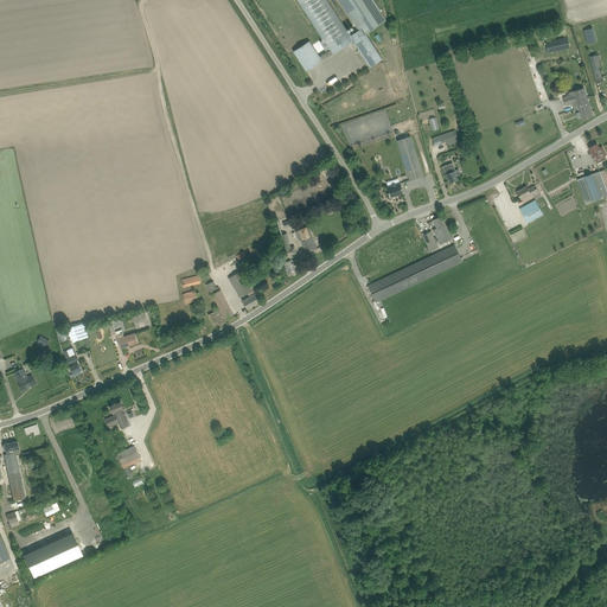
[(338,0),(359,30),(350,36),(327,0),(296,0),(330,50),(320,56),(310,40),(293,51),(306,71),(323,61),(333,53),(333,55),(353,42),(370,68),(383,59),(366,33),(387,20),(381,11),(374,0),(338,0)]
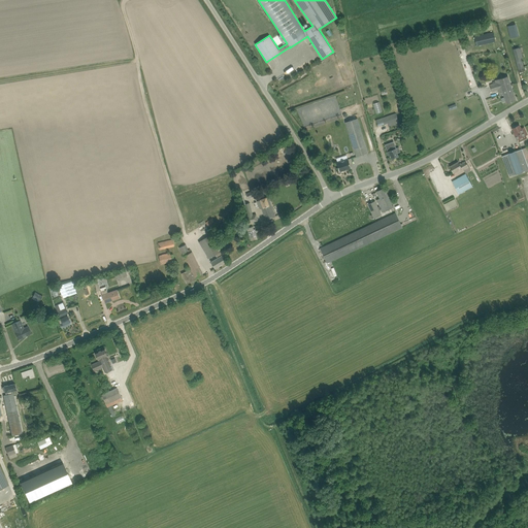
[(516,24),(509,25),(512,35),(519,33),(516,24)]
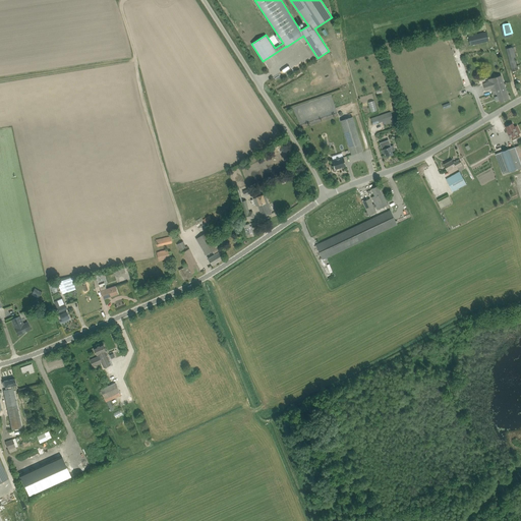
[(486,32),(484,33),(483,31),(481,31),(481,33),(472,35),(475,45),(488,42),(486,32)]
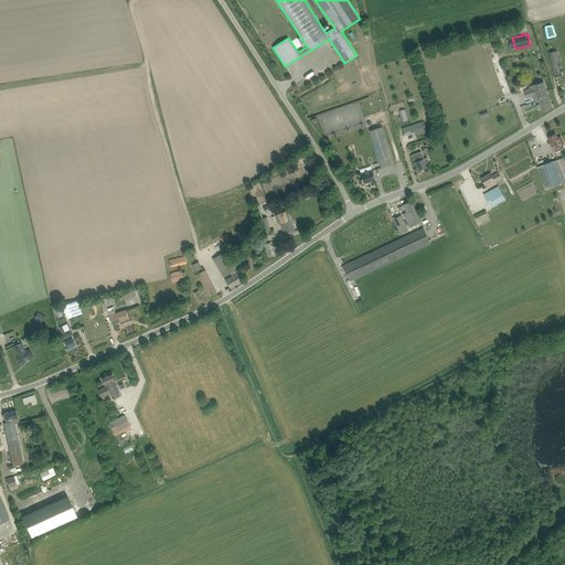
[(558,62),(560,62),(556,51),(548,53),(555,77),(563,76),(558,62)]
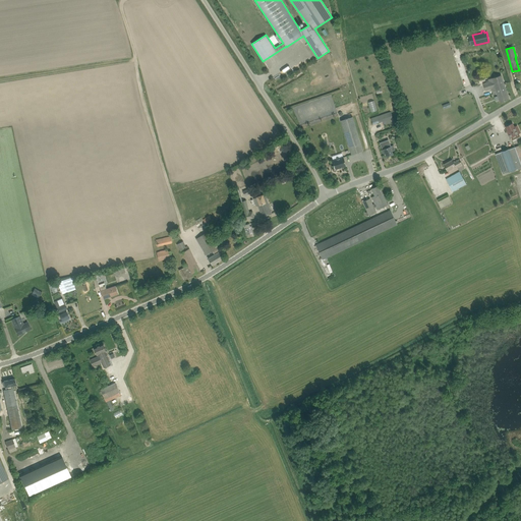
[(510,99),(502,75),(488,79),(488,81),(483,83),(485,92),(491,90),(494,95),(497,94),(500,103),(510,99)]
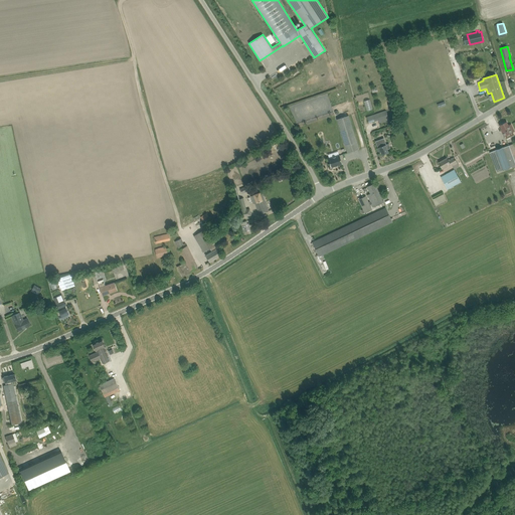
[(475,96),(481,94),(479,88),(473,90),(475,96)]
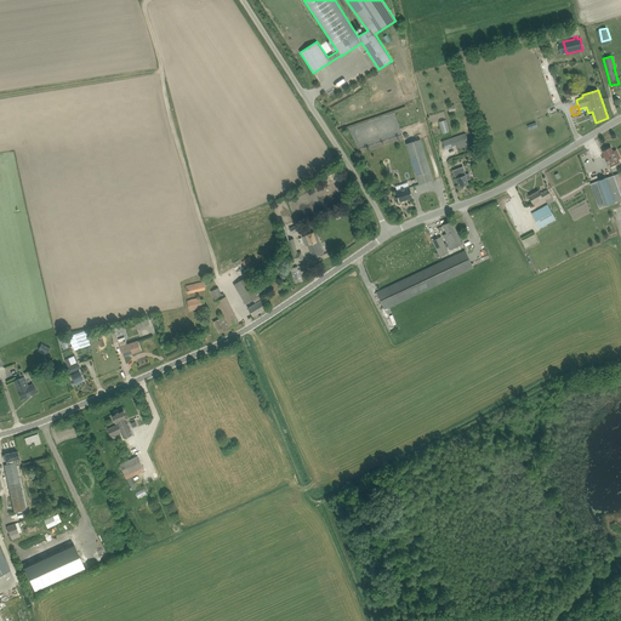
[(446,120),(438,123),(442,134),(449,131),(446,120)]
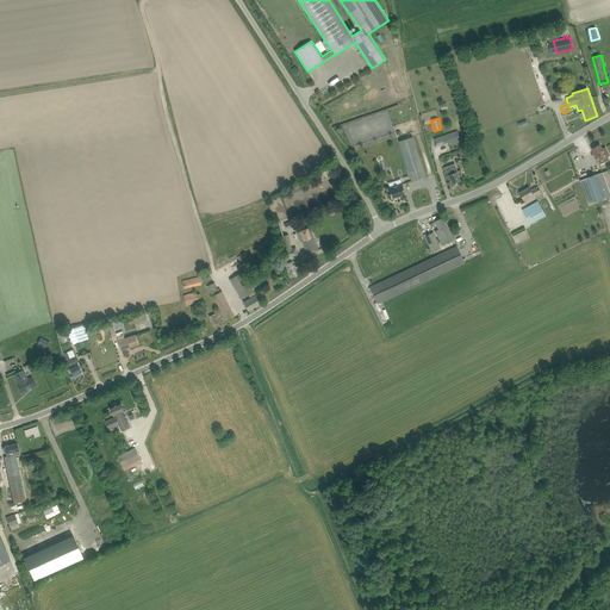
[(437,147),(460,138),(458,131),(434,138),(437,147)]
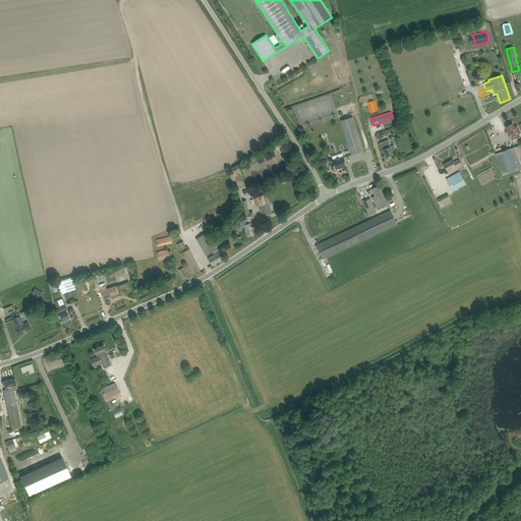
[(353,117),(341,120),(352,155),(363,152),(353,117)]
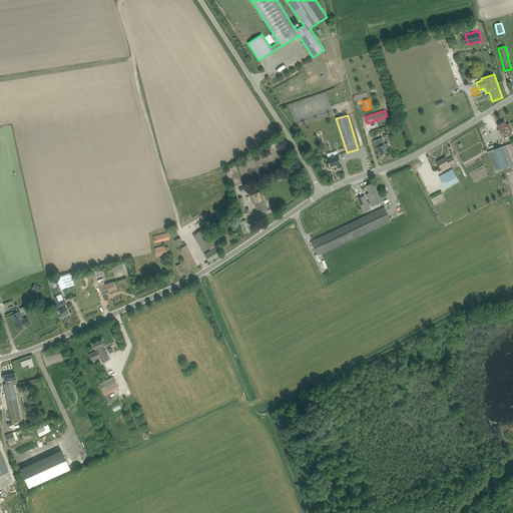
[(498,124),(500,129),(503,135),(506,134),(504,130),(509,128),(507,125),(506,125),(504,121),(498,124)]
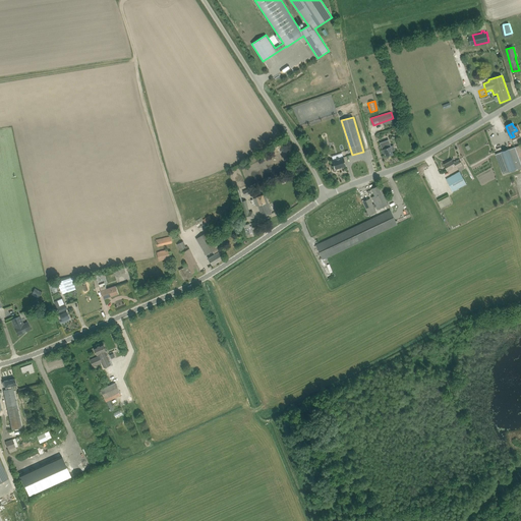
[(386,149),(385,147),(387,146),(386,140),(380,142),(382,148),(384,154),(386,153),(387,157),(393,155),(391,150),(390,147),(386,149)]
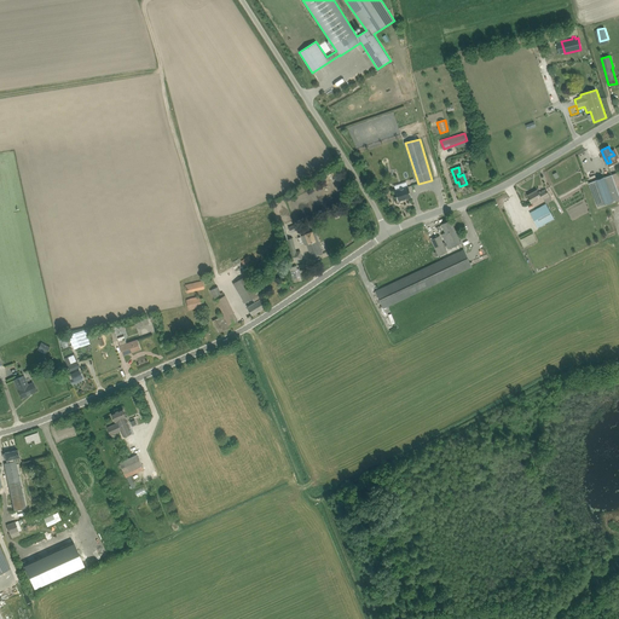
[(605,177),(599,179),(596,180),(589,183),(597,207),(607,203),(618,198),(618,195),(612,174),(605,178),(605,177)]
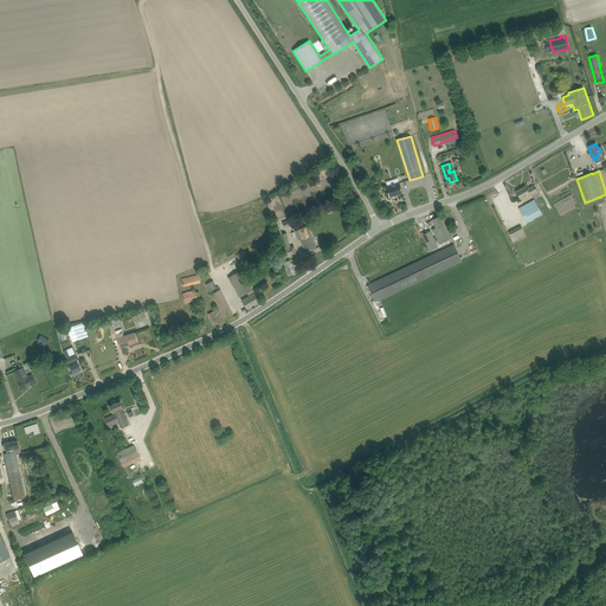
[(386,182),(387,186),(391,197),(403,193),(404,193),(400,182),(393,185),(392,181),(391,180),(387,181),(386,182)]
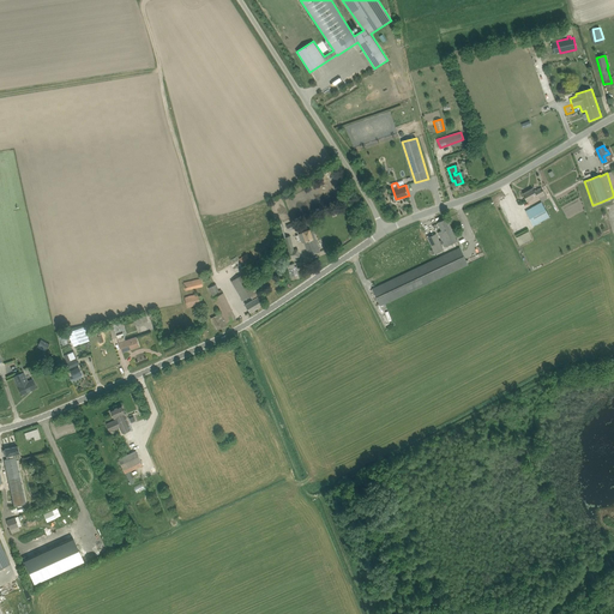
[(548,199),(546,196),(542,188),(535,192),(533,188),(523,194),(527,199),(528,202),(536,197),(537,199),(540,198),(542,202),(548,199)]
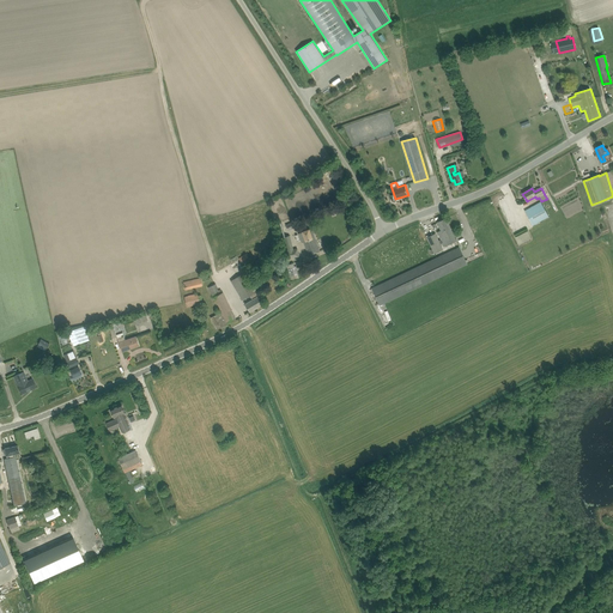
[(548,217),(540,202),(525,211),(533,226),(548,217)]
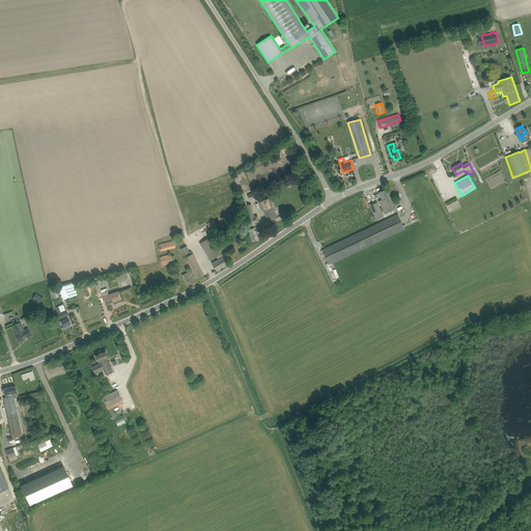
[(370,205),(375,218),(376,220),(384,216),(382,212),(383,211),(385,214),(393,210),(394,208),(395,208),(388,194),(386,189),(379,192),(382,200),(379,201),(382,207),(380,208),(376,202),(370,205)]
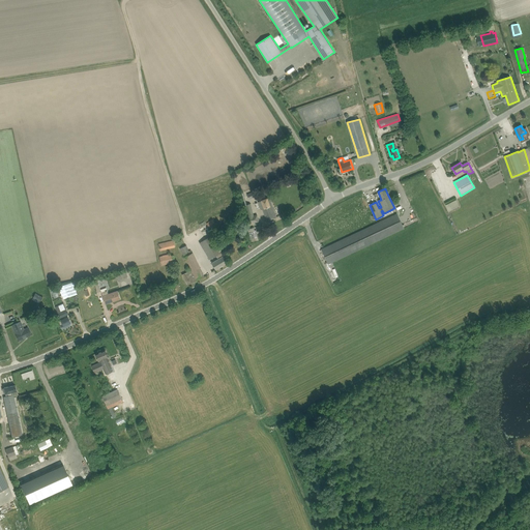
[(244,193),(241,193),(239,194),(242,206),(245,205),(249,224),(259,222),(257,214),(254,215),(251,204),(247,205),(244,193)]
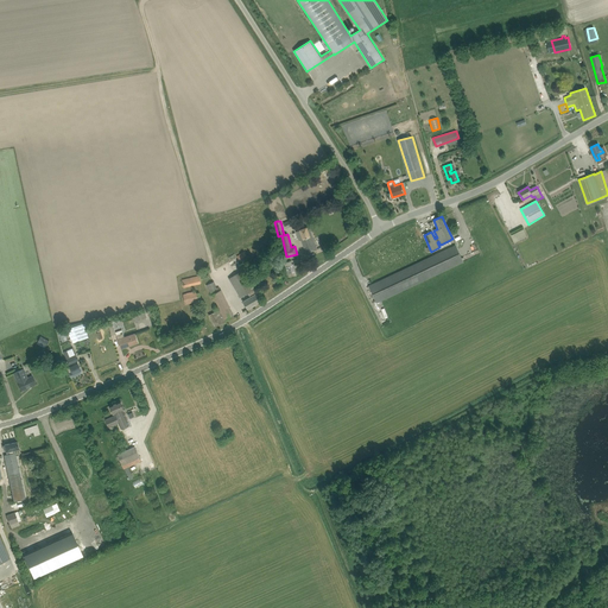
[(311,234),(309,227),(296,232),(299,240),(301,240),(306,253),(317,249),(311,234)]
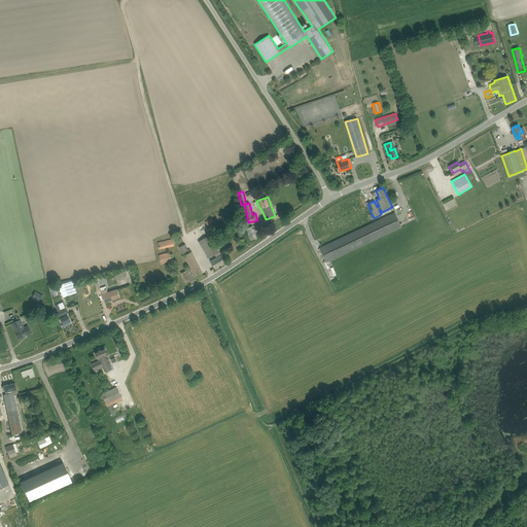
[(443,204),(447,210),(457,205),(454,199),(443,204)]
